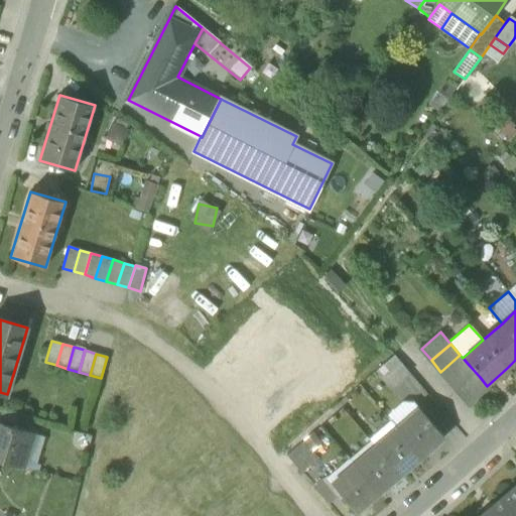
[(375,371),(391,389),(409,373),(394,355),(375,371)]
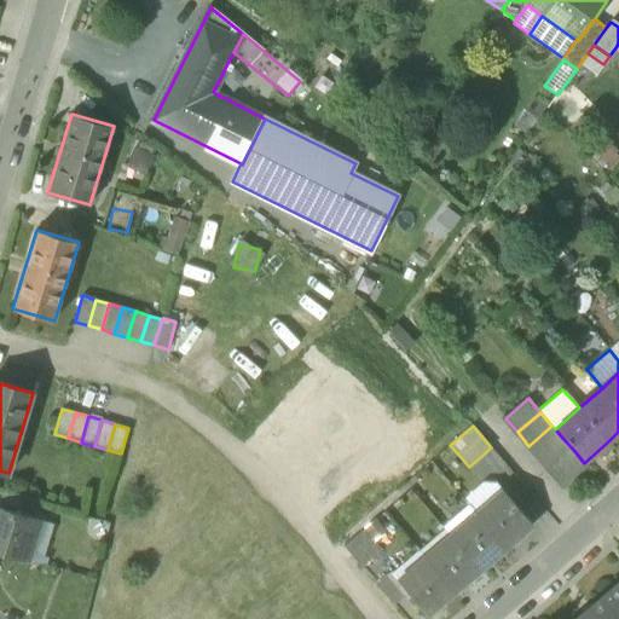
[(555,429),(551,426),(528,446),(541,460),(563,439),(555,429)]
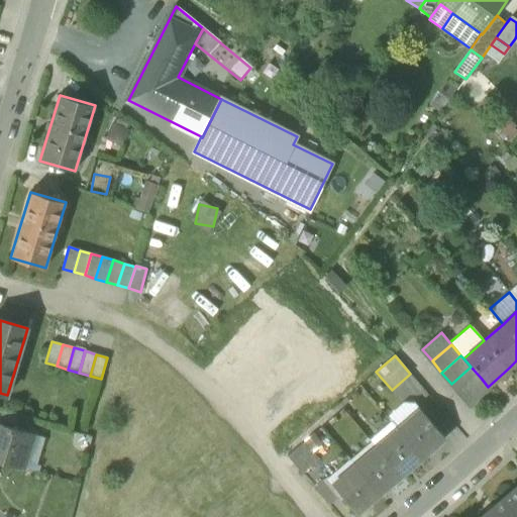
[(481,378),(471,367),(451,384),(461,395),(481,378)]
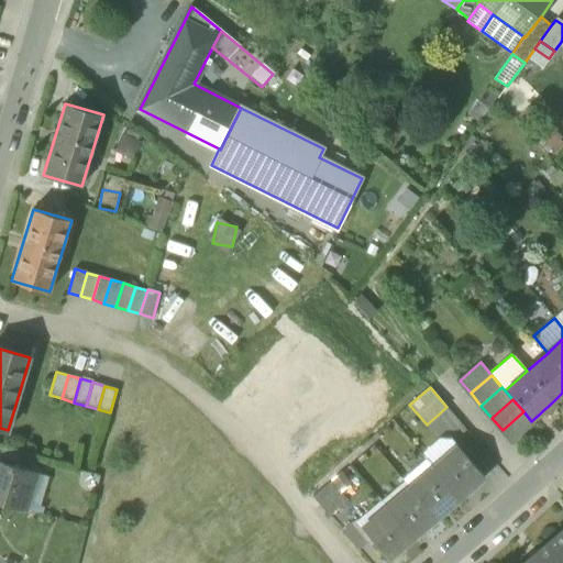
[(531,421),(523,411),(503,430),(514,442),(534,424),(531,421)]
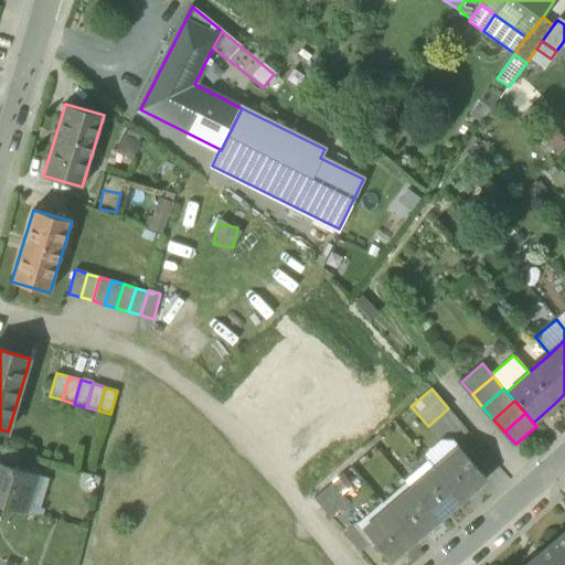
[(435,468),(438,472),(462,450),(459,447),(435,468)]
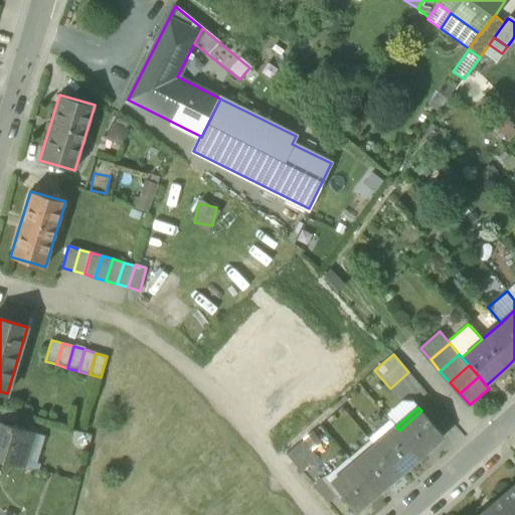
[(421,410),(399,431),(420,455),(443,436),(421,410)]
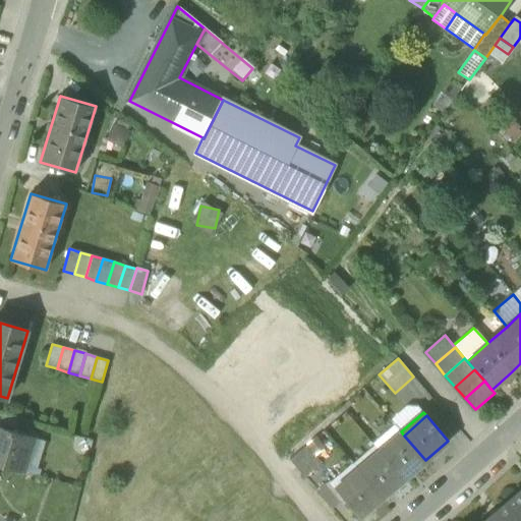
[(2,465),(22,471),(33,438),(0,427),(0,457),(4,459),(2,465)]
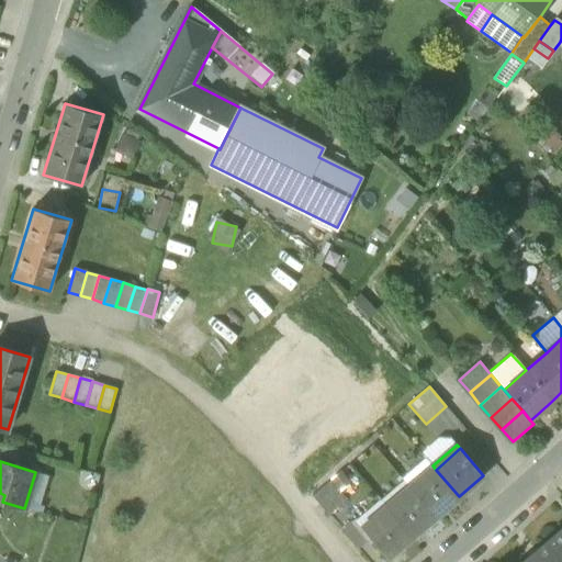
[(436,516),(459,496),(436,470),(413,490),(436,516)]
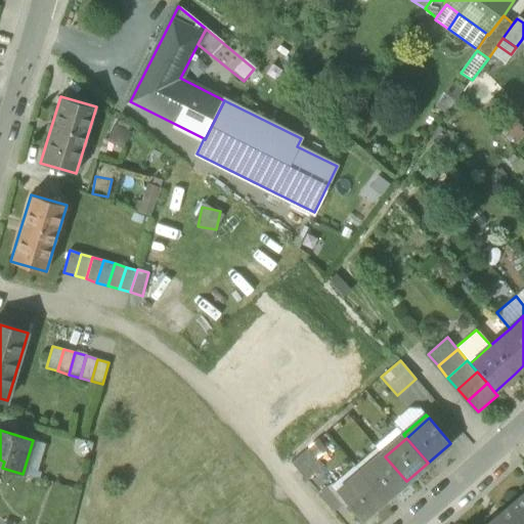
[(291,462),(299,471),(316,456),(308,447),(291,462)]
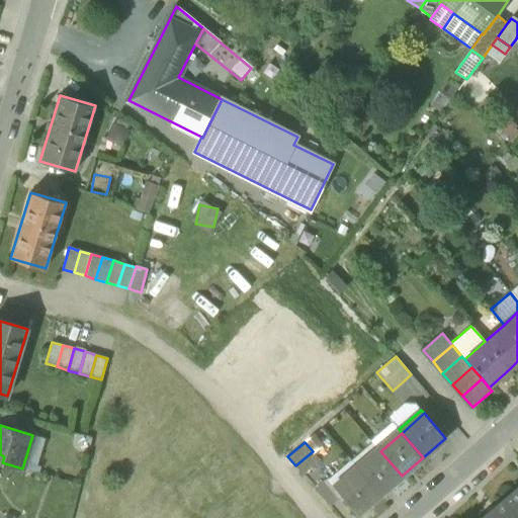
[(320,460),(313,451),(295,465),(303,475),(320,460)]
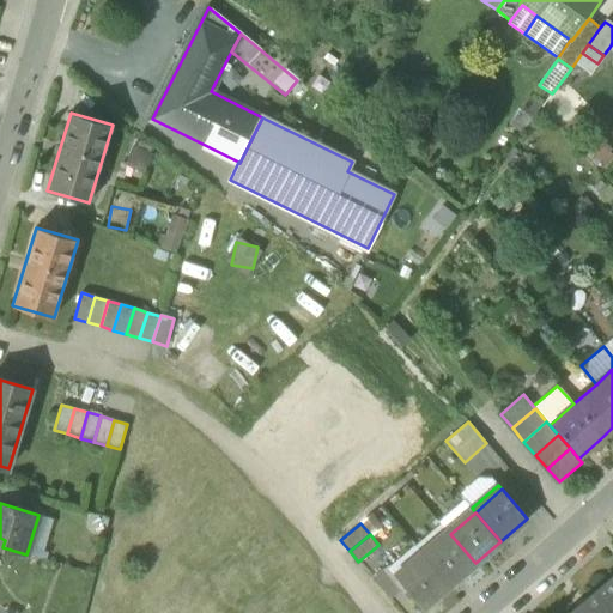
[(449,586),(475,563),(450,534),(425,556),(449,586)]
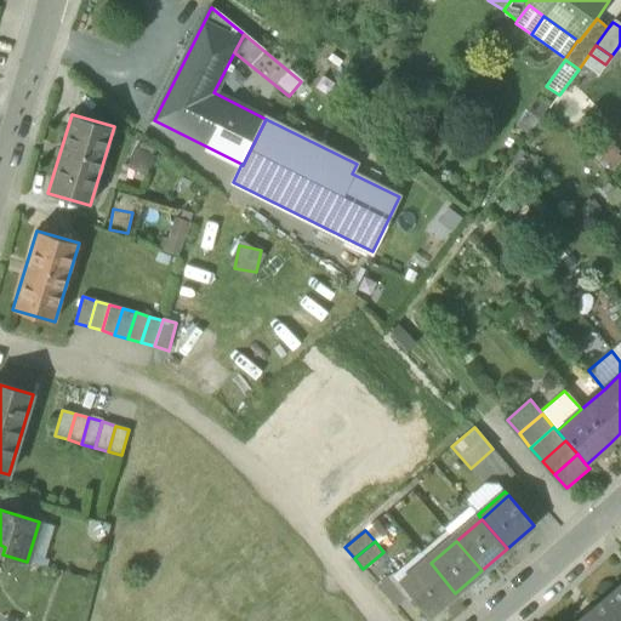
[(428,616),(455,593),(431,563),(403,586),(428,616)]
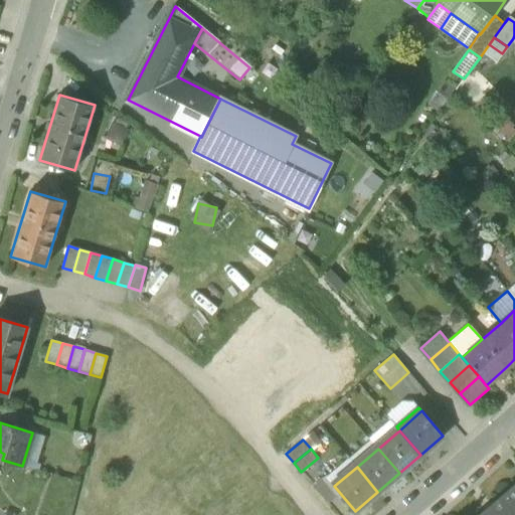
[(313,486),(328,503),(337,495),(323,478),(313,486)]
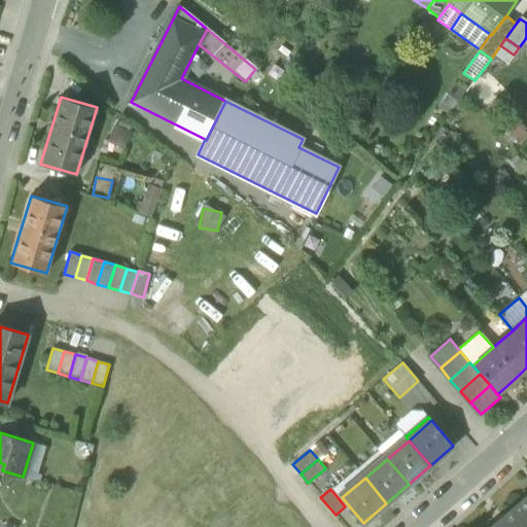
[(526,526),(526,496),(491,526),(526,526)]
